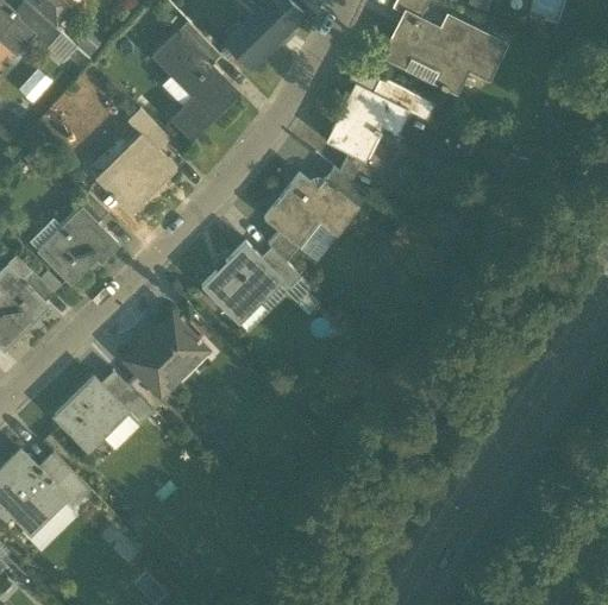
[(1,0),(0,0),(0,37),(2,36),(20,52),(35,36),(36,35),(18,18),(19,16),(17,13),(1,0)]
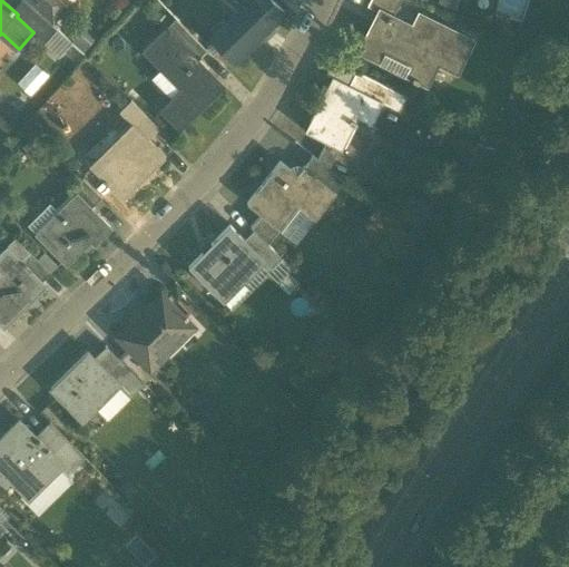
[(26,0),(25,2),(49,25),(70,1),(68,0),(26,0)]
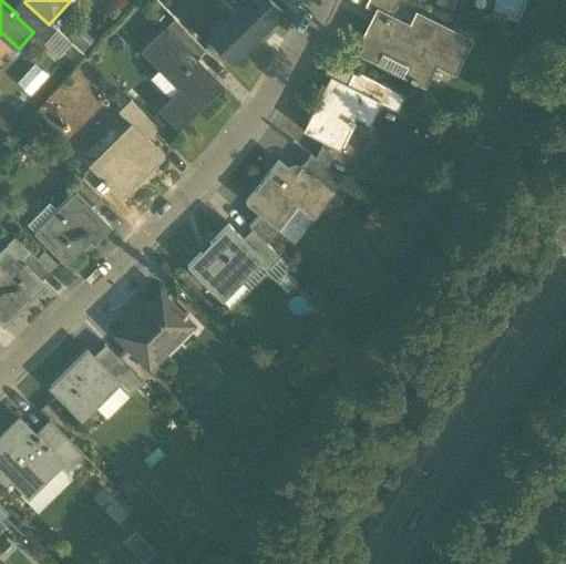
[(248,0),(247,2),(211,38),(233,61),(281,12),(269,0),(248,0)]
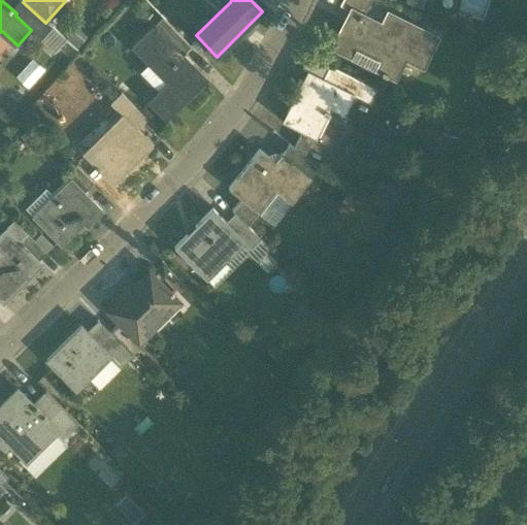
[(352,11),(364,18),(372,0),(344,0),(341,7),(352,12),(352,11)]
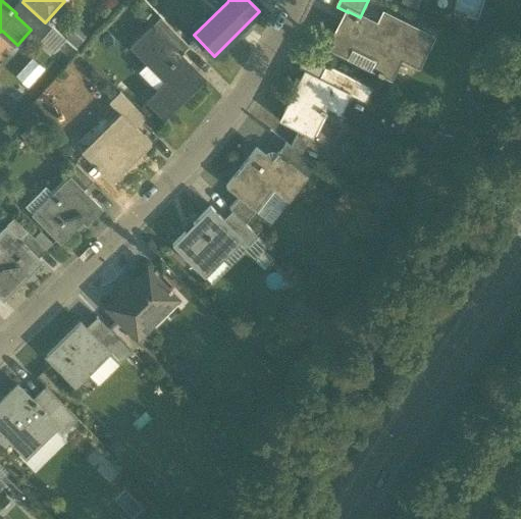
[(421,0),(402,0),(400,5),(418,11),(421,0)]
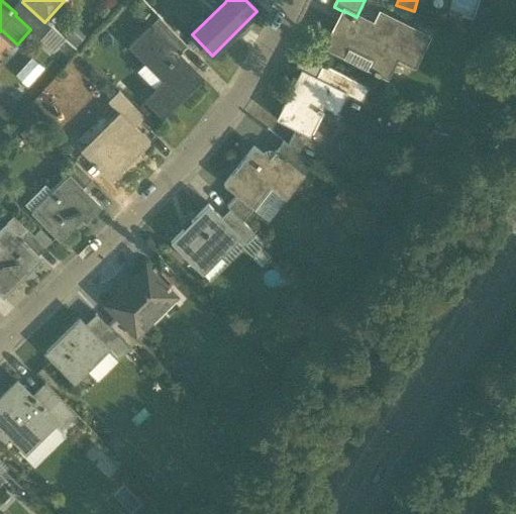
[(53,29),(44,22),(22,2),(14,11),(16,13),(15,15),(30,29),(29,30),(41,41),(53,29)]
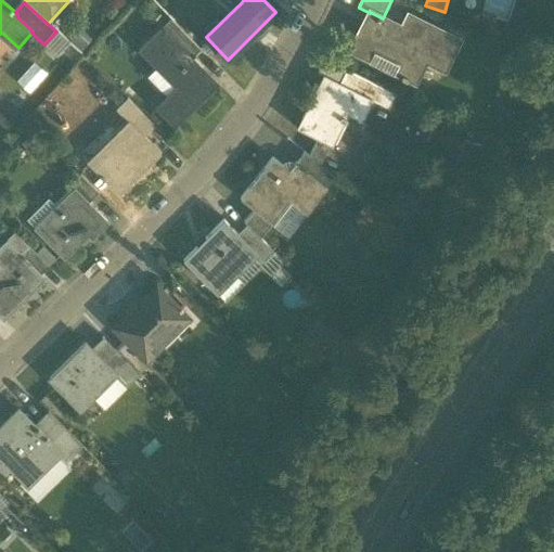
[(407,80),(415,85),(426,63),(445,73),(461,42),(409,16),(402,28),(383,18),(370,12),(370,13),(378,18),(372,29),(363,25),(350,52),(370,62),(374,53),(400,66),(396,75),(402,78),(401,80),(406,82),(407,80)]
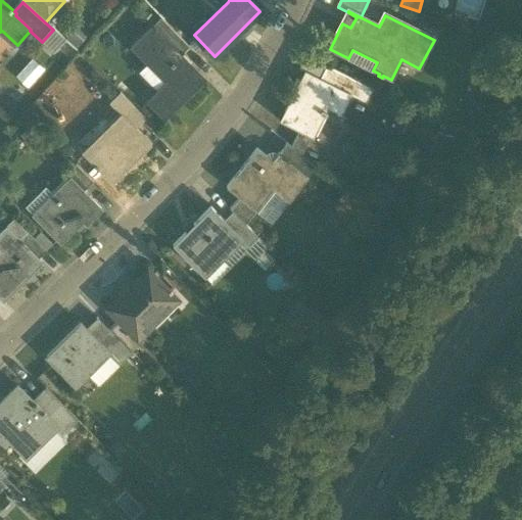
[(357,17),(348,12),(342,24),(350,28),(357,17)]
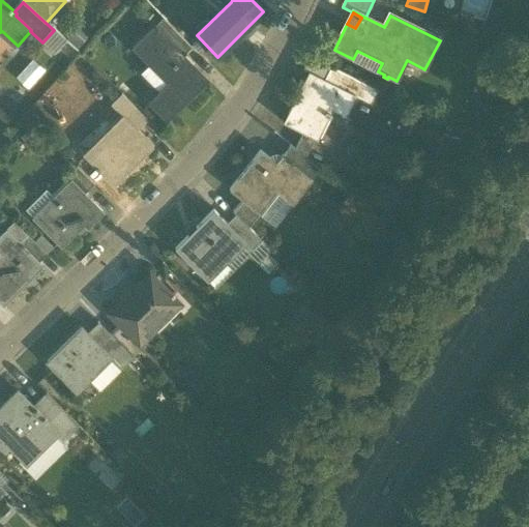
[(155,29),(183,58),(192,49),(164,20),(155,29)]
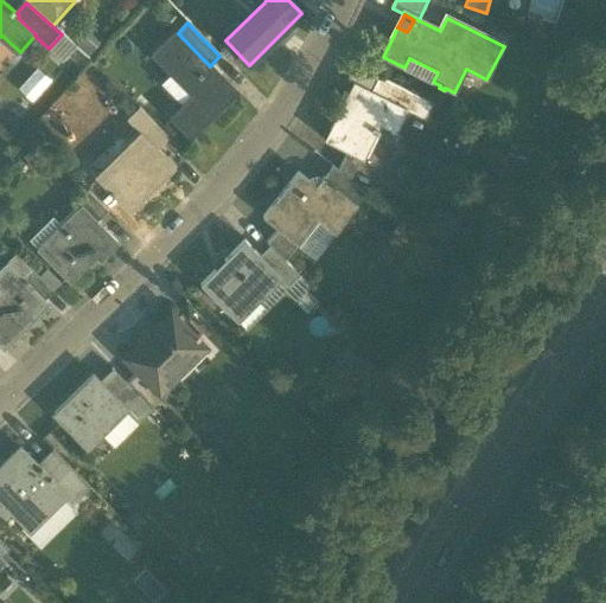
[(172,120),(191,139),(237,94),(210,66),(178,33),(153,57),(172,75),(195,98),(184,108),(172,120)]
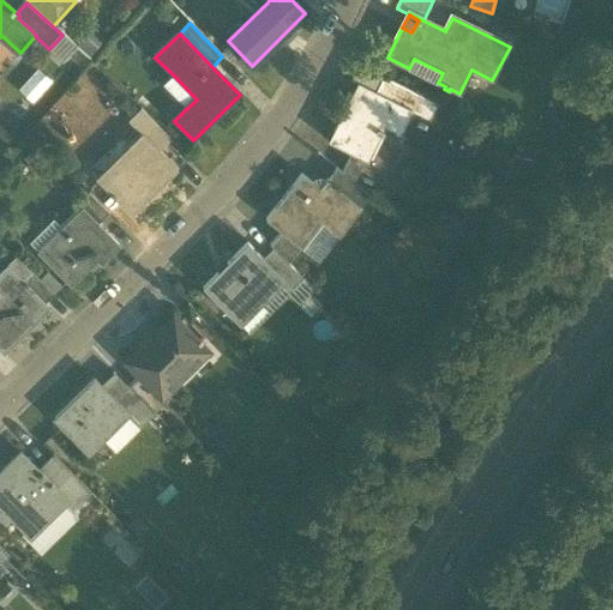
[(414,59),(409,68),(408,72),(436,86),(438,83),(443,73),(414,59)]
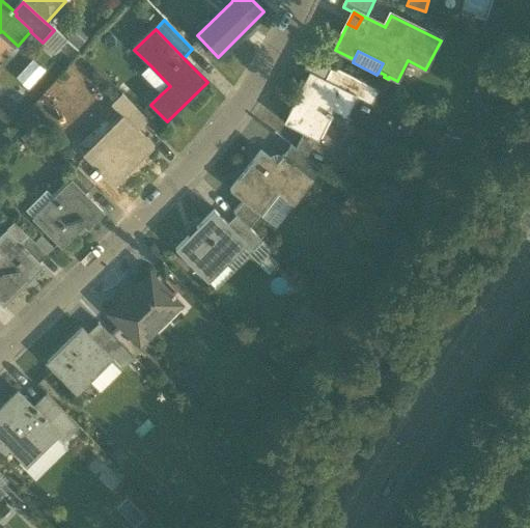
[(326,81),(332,66),(311,56),(304,71),(310,73),(326,81)]
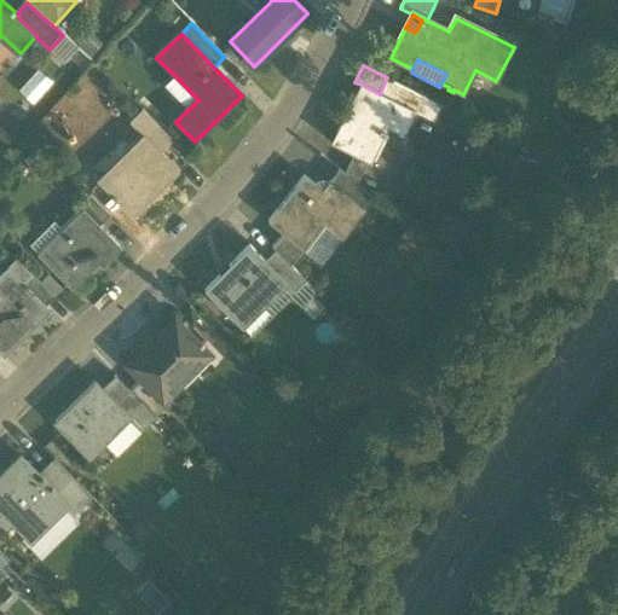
[(165,87),(188,110),(198,100),(175,76),(165,87)]
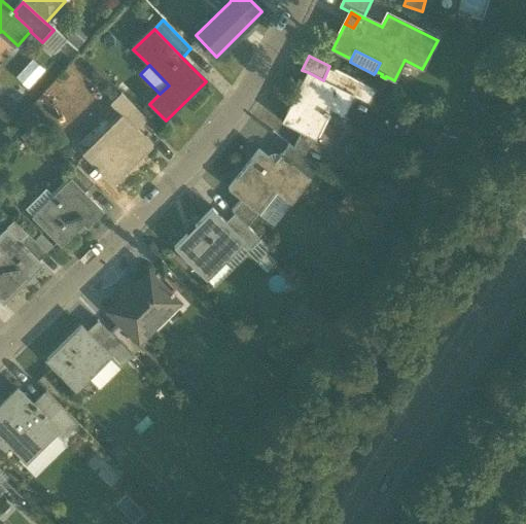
[(354,98),(369,105),(371,102),(377,90),(329,66),(323,80),(355,97),(354,98)]
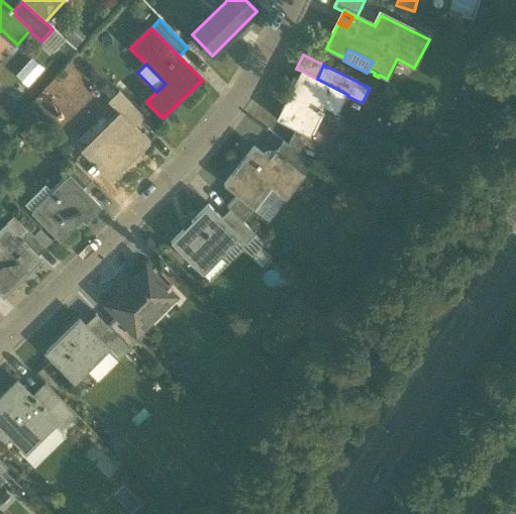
[(308,137),(311,138),(325,109),(337,116),(347,96),(348,95),(317,79),(302,71),(277,121),(296,131),(308,137)]
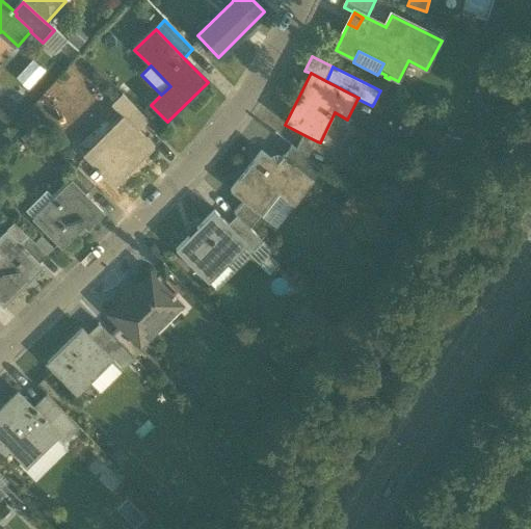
[(124,117),(139,133),(149,123),(123,96),(111,107),(123,118),(124,117)]
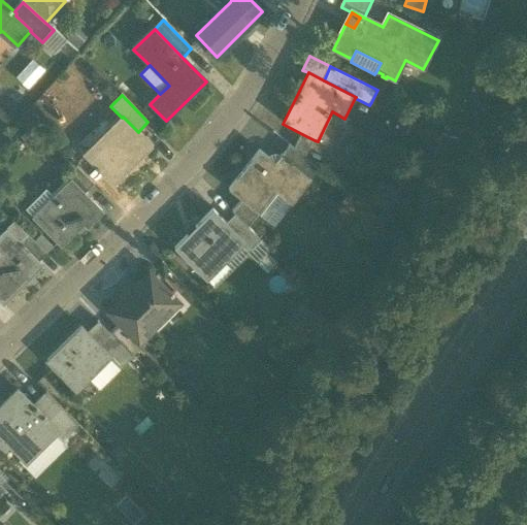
[(412,123),(371,102),(369,105),(355,98),(344,119),(400,146),(412,123)]
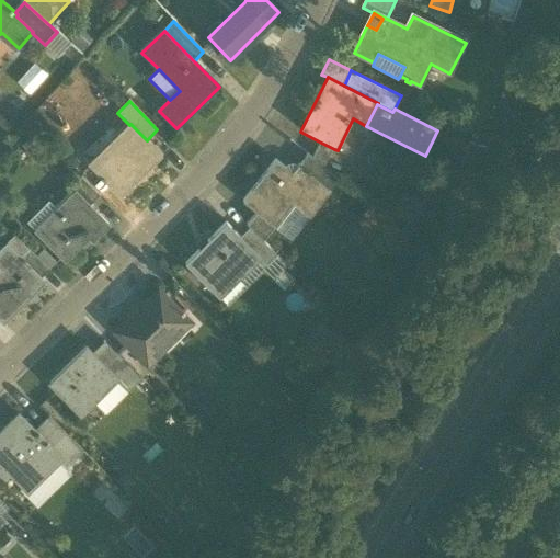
[(88,166),(122,198),(163,158),(147,140),(130,124),(129,125),(117,137),(122,143),(94,170),(89,164),(88,166)]
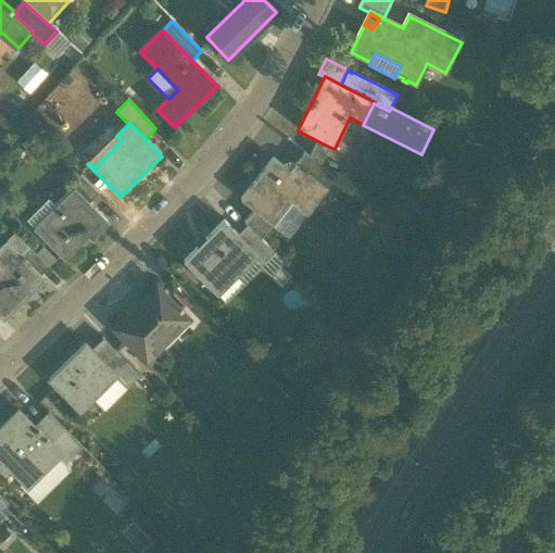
[(320,166),(331,148),(318,141),(310,158),(320,166)]
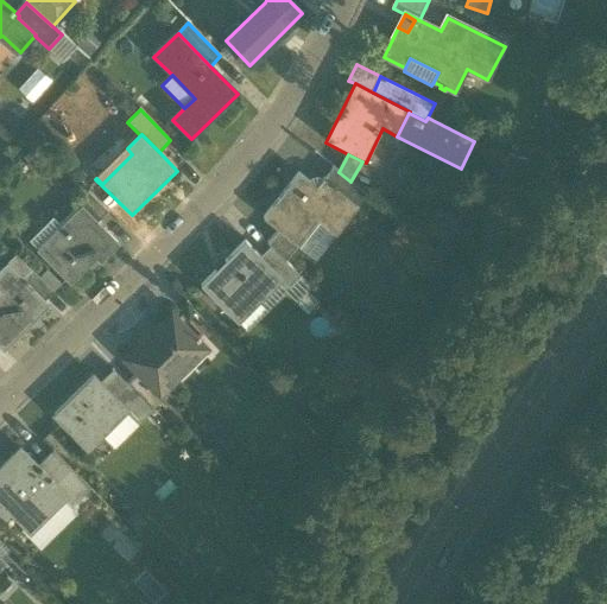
[(356,205),(366,194),(351,182),(339,172),(335,169),(326,180),(356,205)]
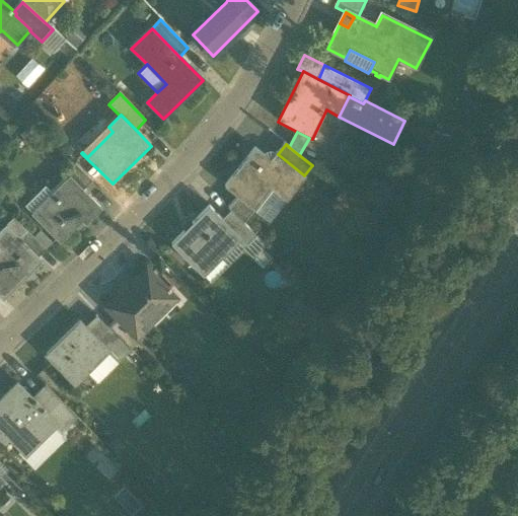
[(238,198),(254,211),(272,190),(287,202),(307,177),(304,175),(278,154),(272,162),(255,150),(225,188),(238,198)]
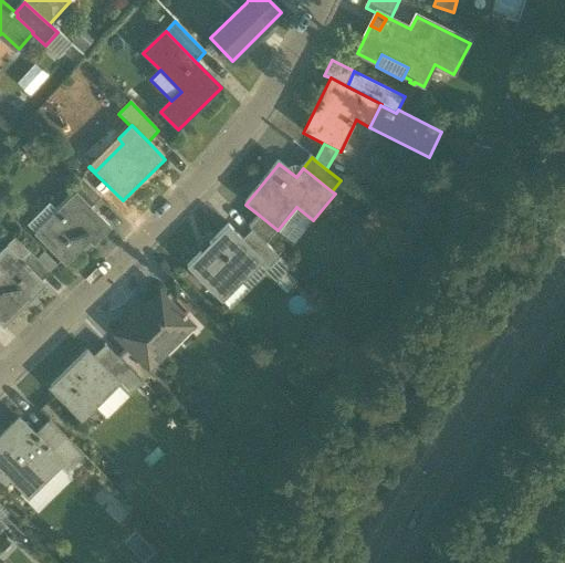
[(76,196),(91,209),(102,198),(83,179),(71,191),(75,196),(76,196)]
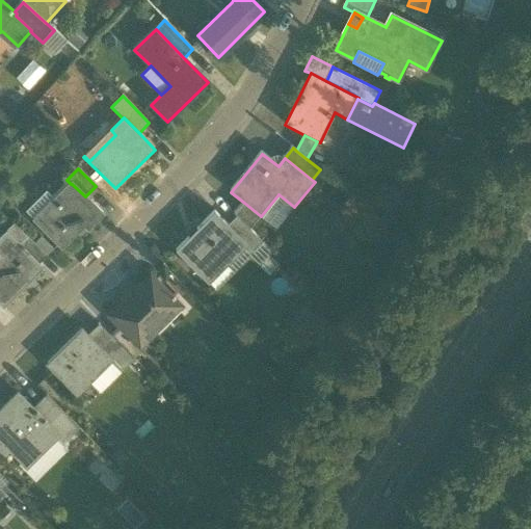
[(344,189),(333,180),(321,194),(333,204),(344,189)]
